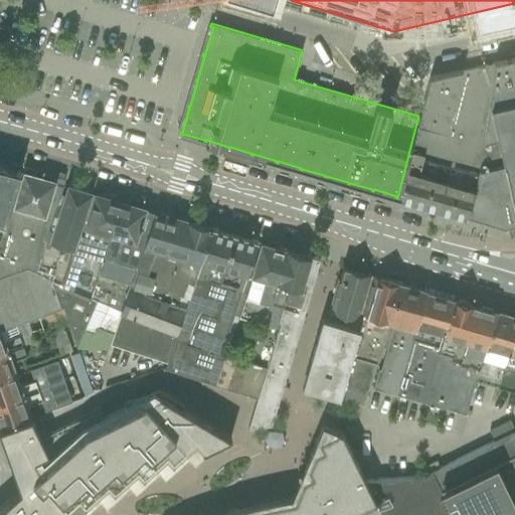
[(475,185),(467,214),(470,215),(504,225),(514,222),(514,57),(493,62),(475,185)]
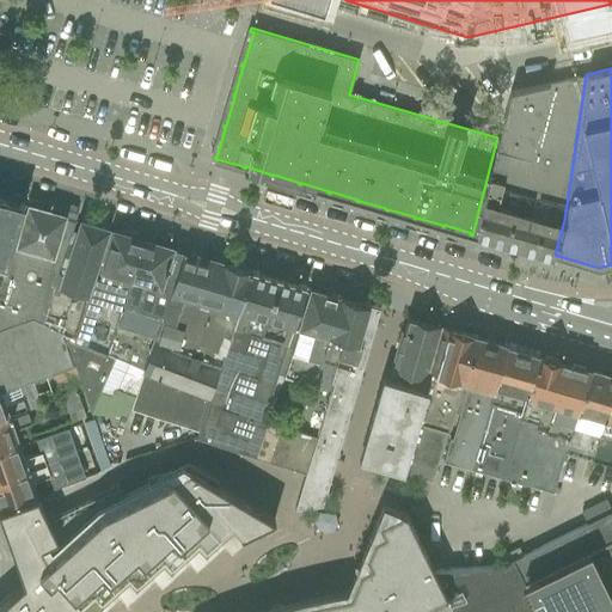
[(472,236),(554,258),(555,255),(564,220),(586,74),(510,92),(497,138),(472,236)]
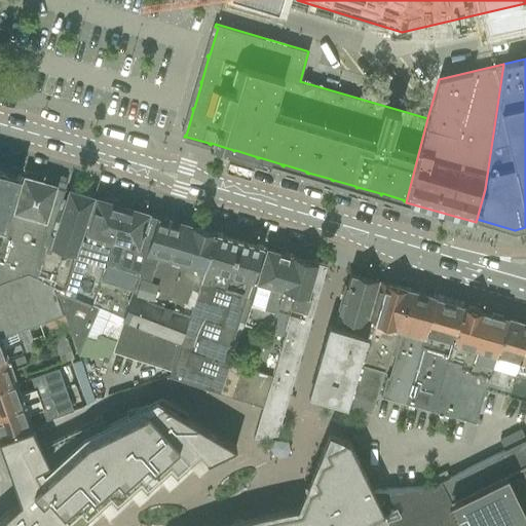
[(0,248),(4,231),(21,175),(0,168),(0,248)]
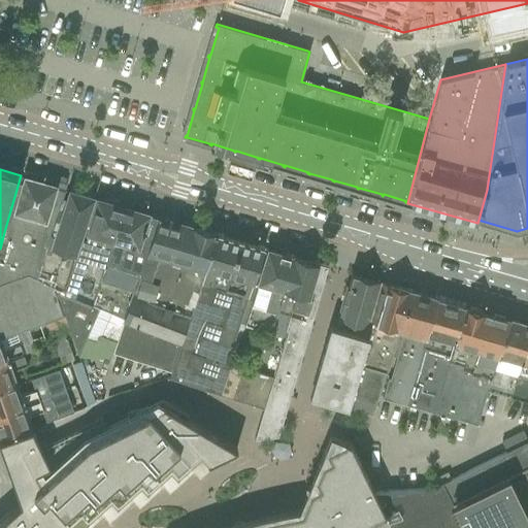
[(8,233),(4,232),(0,249),(0,284),(30,275),(36,278),(50,235),(65,189),(25,176),(19,197),(8,233)]
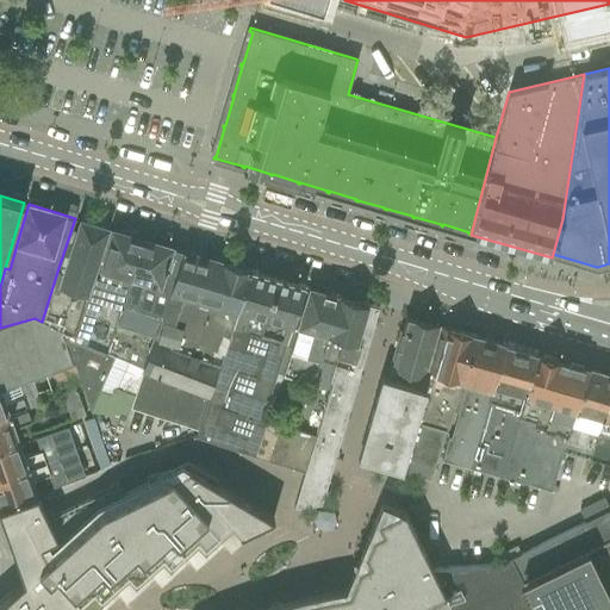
[(60,331),(73,365),(74,365),(91,411),(116,355),(109,352),(74,336),(87,292),(106,228),(79,219),(63,274),(57,272),(42,322),(39,327),(60,331)]
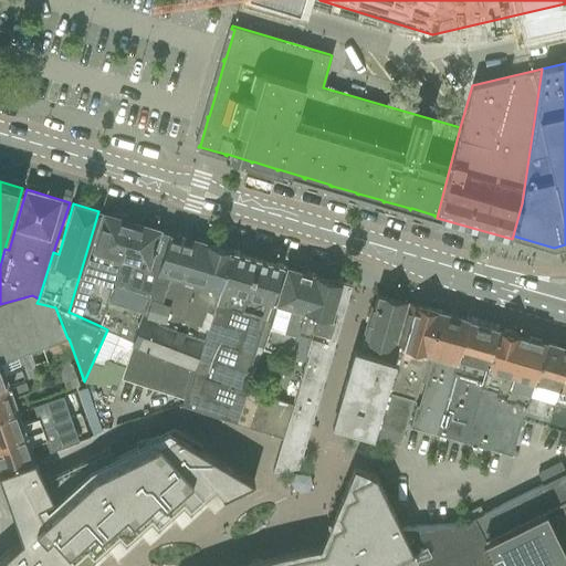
[(101,326),(105,310),(132,220),(104,212),(86,273),(81,271),(69,312),(101,326)]
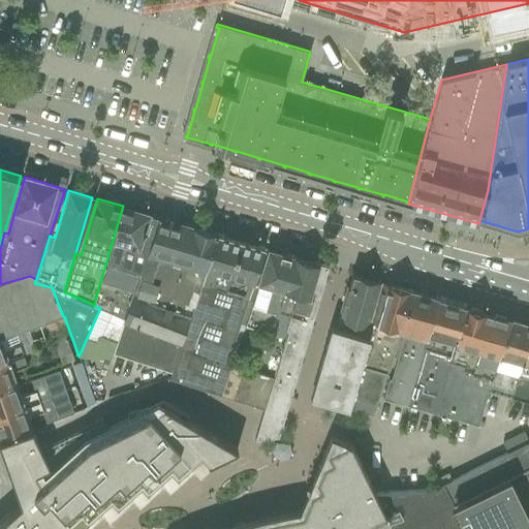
[(124,318),(146,254),(145,254),(137,252),(143,234),(149,214),(123,206),(98,289),(94,305),(100,308),(124,318)]
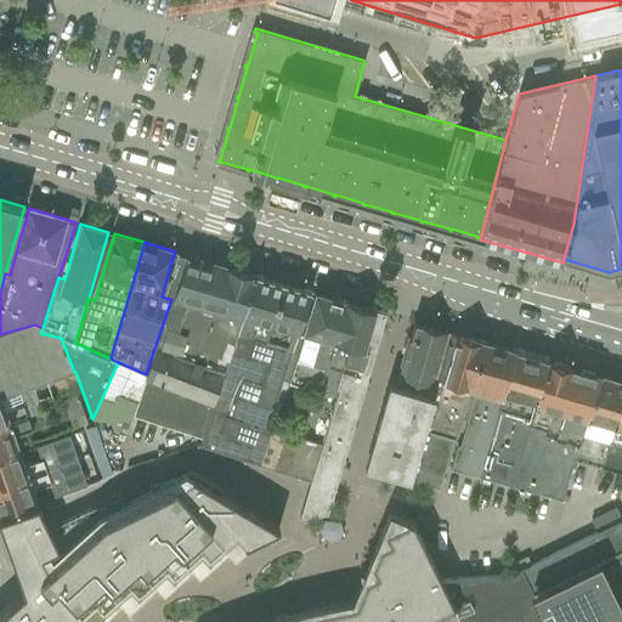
[(255,275),(186,254),(180,277),(173,300),(171,299),(146,374),(131,416),(202,437),(222,378),(241,317),(255,275)]
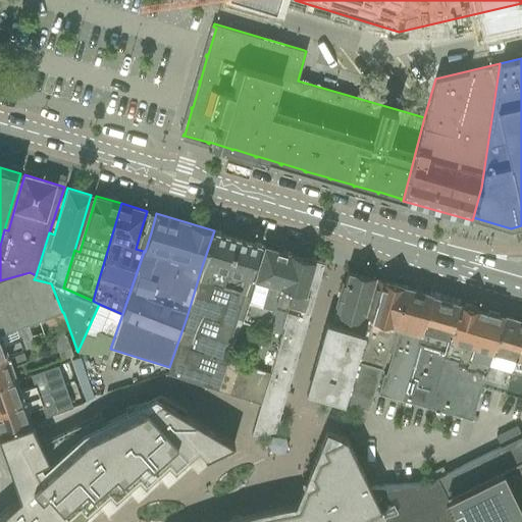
[(169,367),(168,373),(213,388),(218,389),(227,360),(229,360),(229,359),(243,320),(251,294),(247,293),(255,264),(261,245),(227,235),(214,230),(202,266),(187,317),(170,364),(169,367)]
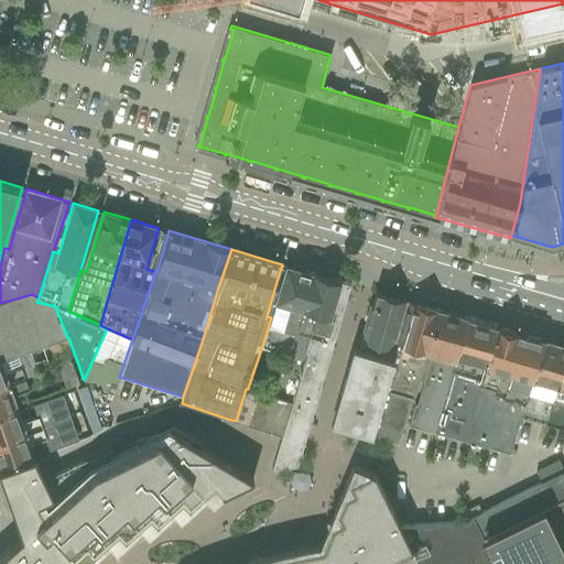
[(271,317),(262,346),(286,354),(293,331),(296,332),(313,273),(286,266),(280,286),(275,302),(271,317)]
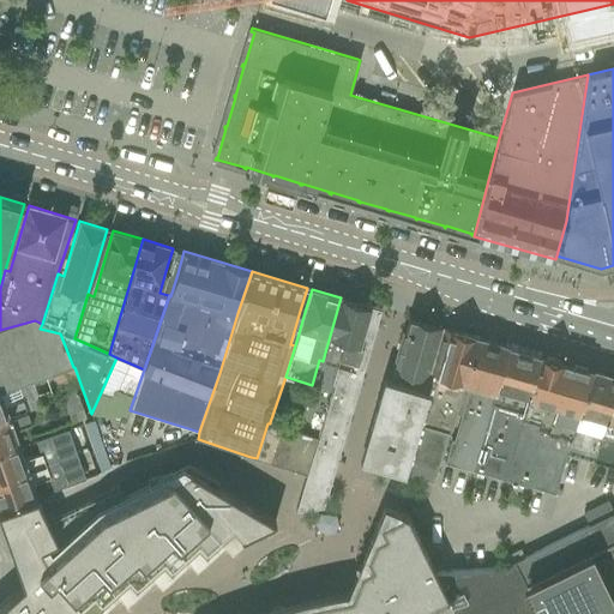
[(319,360),(312,385),(332,391),(335,383),(332,383),(337,366),(337,365),(356,371),(363,344),(359,343),(369,306),(341,298),(323,361),(319,360)]
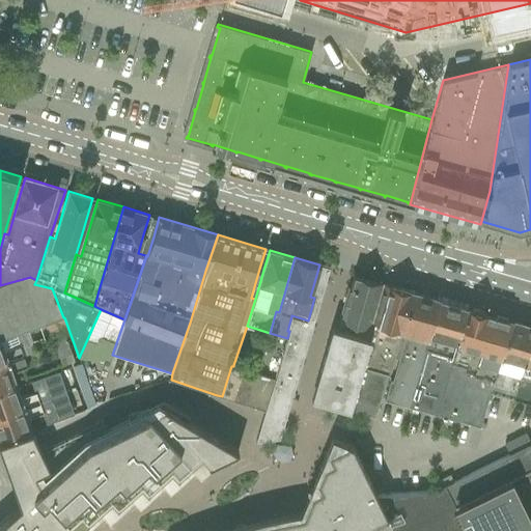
[(266,412),(264,412),(256,441),(257,442),(283,427),(330,268),(319,264),(310,297),(314,298),(308,320),(291,315),(287,331),(289,331),(287,338),(275,378),(276,379),(266,412)]
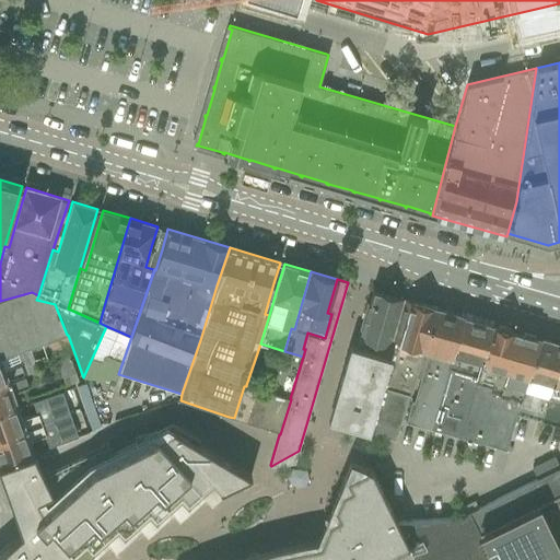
[(328,419),(368,431),(370,424),(407,299),(373,289),(359,337),(357,346),(350,345),(328,419)]
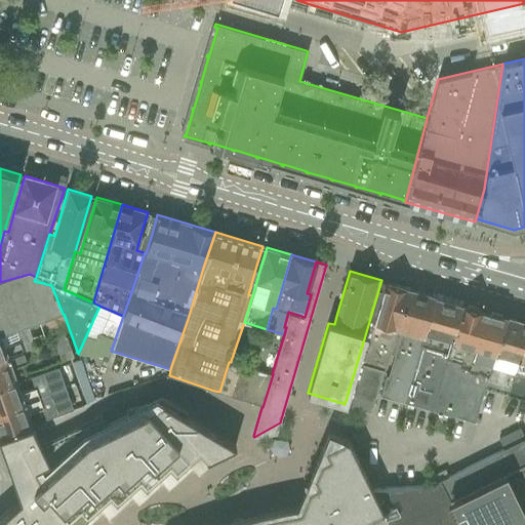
[(0,335),(1,335),(63,314),(51,285),(34,281),(36,277),(30,274),(0,282),(0,335)]
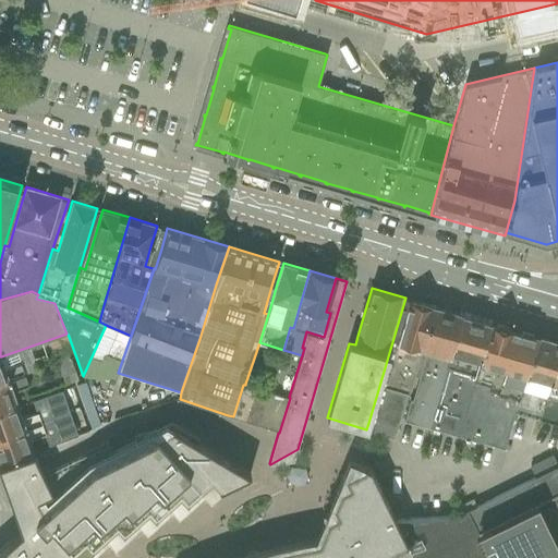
[(424,349),(436,307),(405,298),(368,423),(396,432),(407,393),(409,395),(423,349),(424,349)]
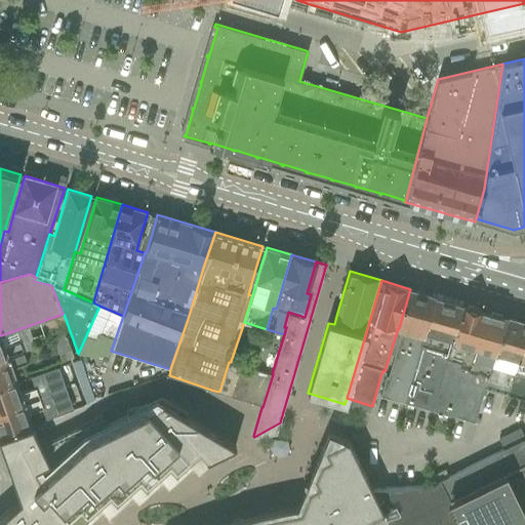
[(387,375),(380,396),(403,402),(435,295),(410,289),(399,328),(402,329),(388,376),(387,375)]
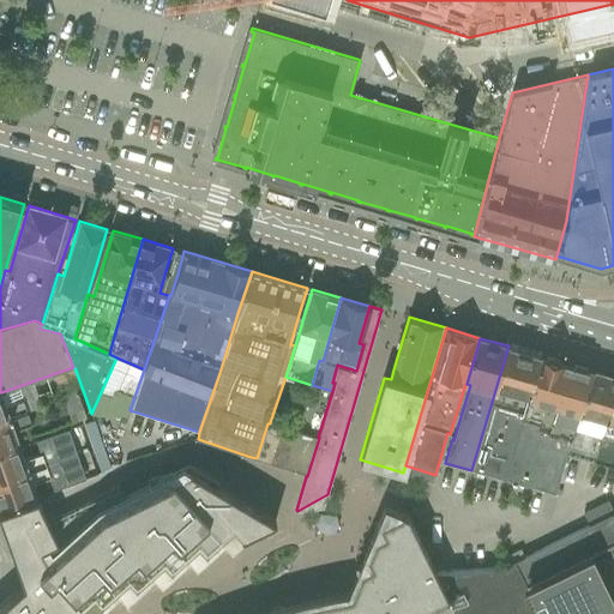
[(471,470),(505,480),(541,355),(509,345),(471,470)]
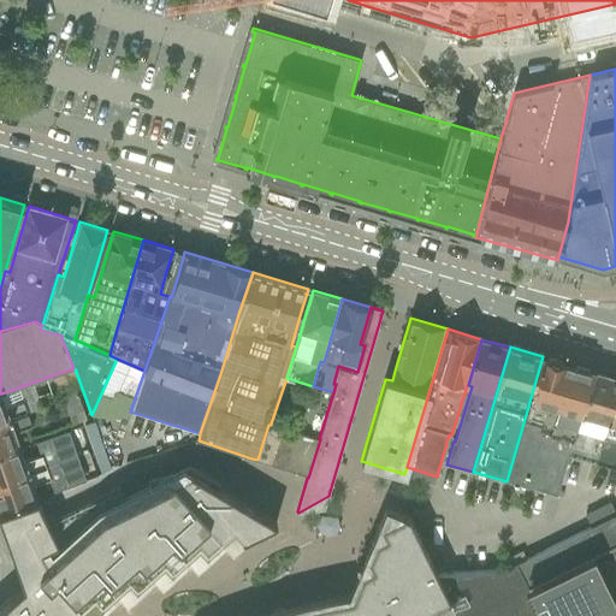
[(593,372),(543,356),(507,481),(557,496),(568,455),(593,372)]
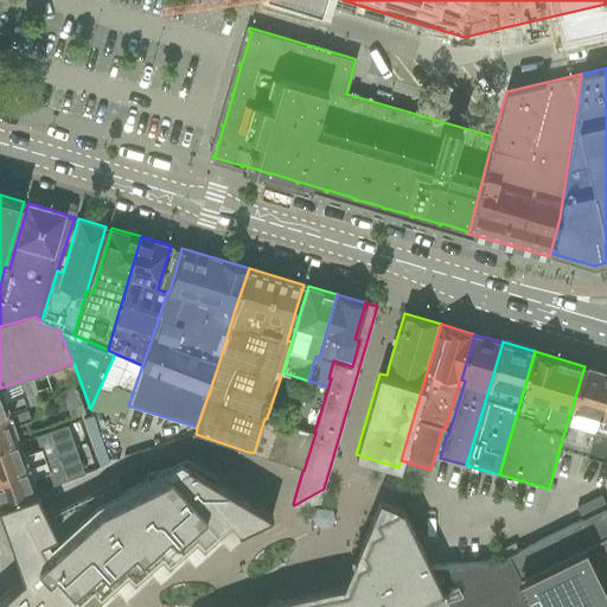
[(560,448),(563,449),(586,455),(606,384),(606,372),(585,366),(560,448)]
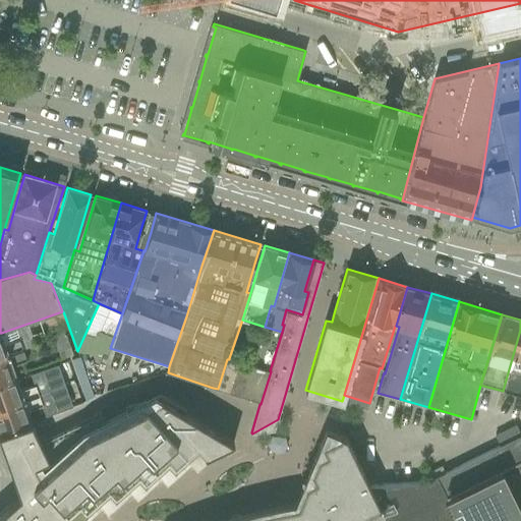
[(50,327),(54,337),(67,332),(63,322),(50,327)]
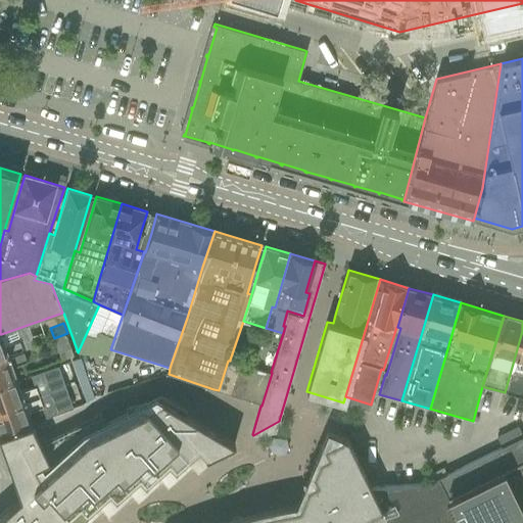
[(522,331),(505,392),(522,397),(522,331)]
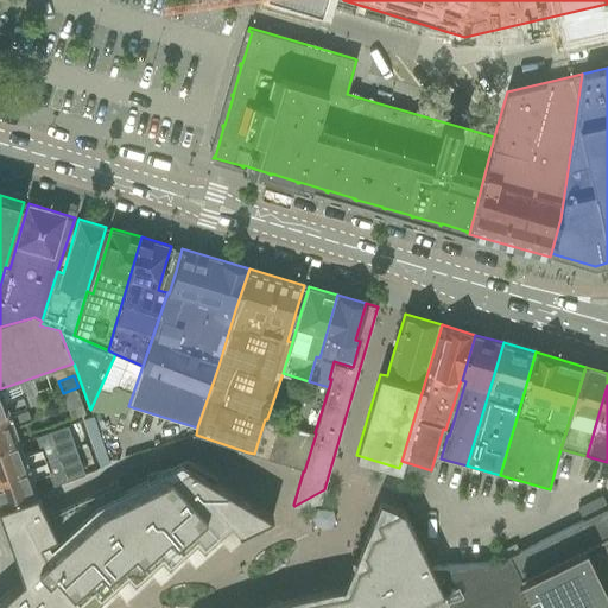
[(78,387),(63,393),(69,410),(84,404),(78,387)]
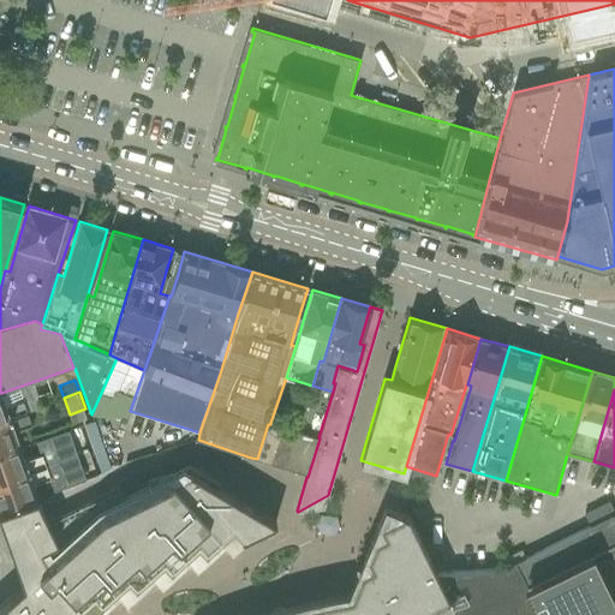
[(0,393),(0,421),(27,412),(23,400),(6,406),(1,393),(0,393)]
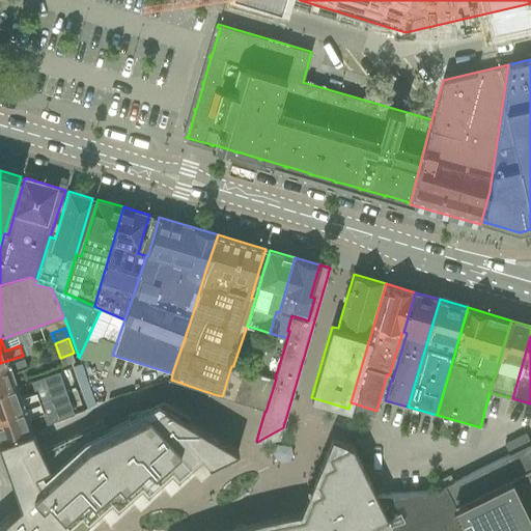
[(0,363),(0,389),(18,384),(12,371),(27,366),(23,356),(0,363)]
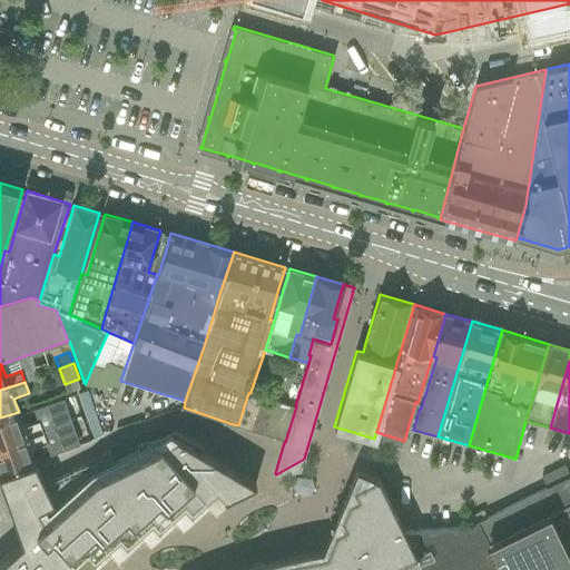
[(248,393),(238,425),(266,435),(277,400),(251,392),(251,393),(248,393)]
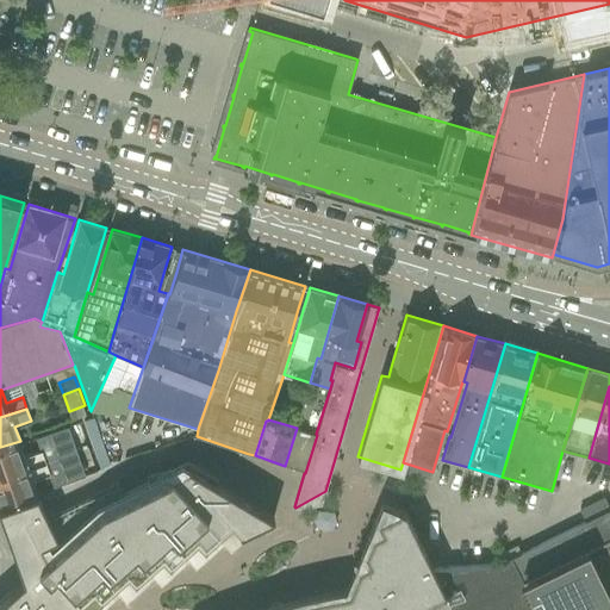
[(0,447),(0,477),(72,453),(63,428),(37,437),(42,450),(25,455),(20,441),(0,447)]
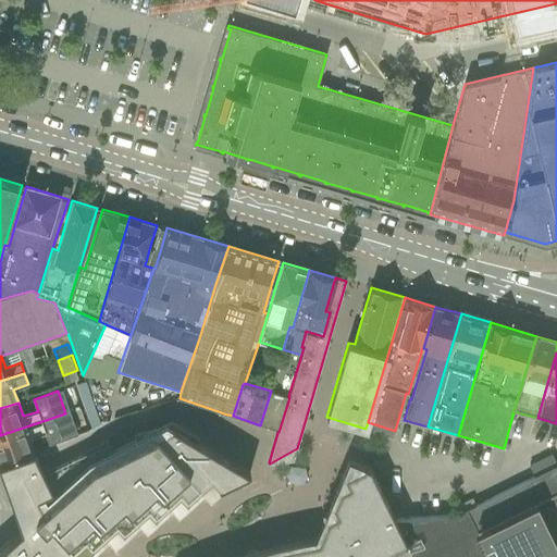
[(271,391),(260,425),(277,432),(279,432),(289,397),(288,396),(271,391)]
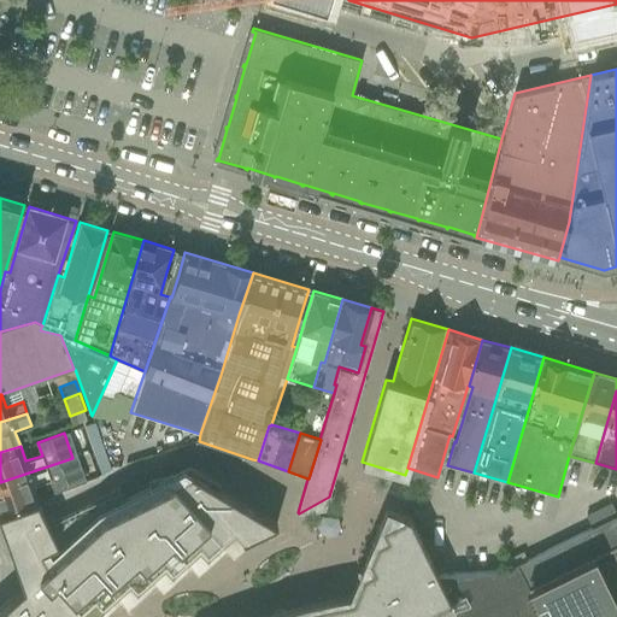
[(0,482),(0,510),(39,498),(34,485),(51,479),(54,492),(82,483),(72,458),(0,482)]
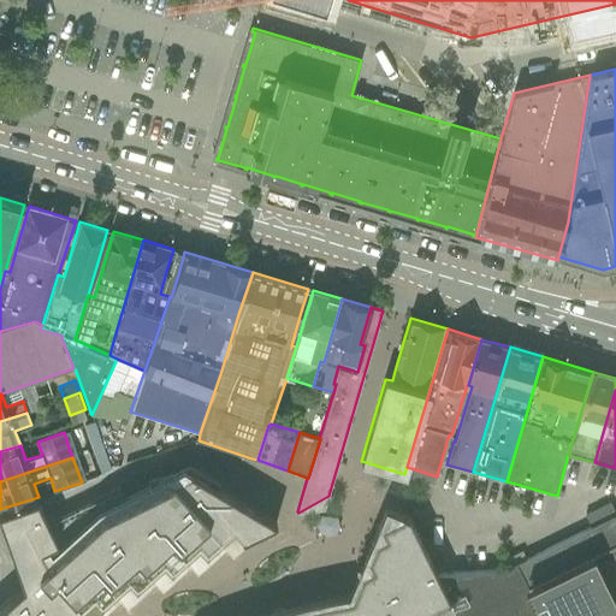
[(24,585),(0,605),(0,615),(456,615),(408,514),(385,504),(309,542),(215,485),(219,479),(197,466),(190,469),(171,457),(142,472),(150,489),(15,557),(24,585)]
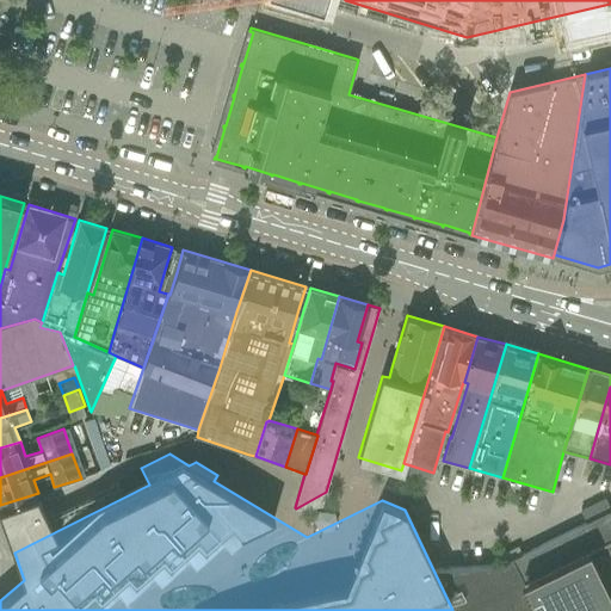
[(450,602),(430,610),(610,610),(610,510),(500,566),(434,569),(450,602)]
